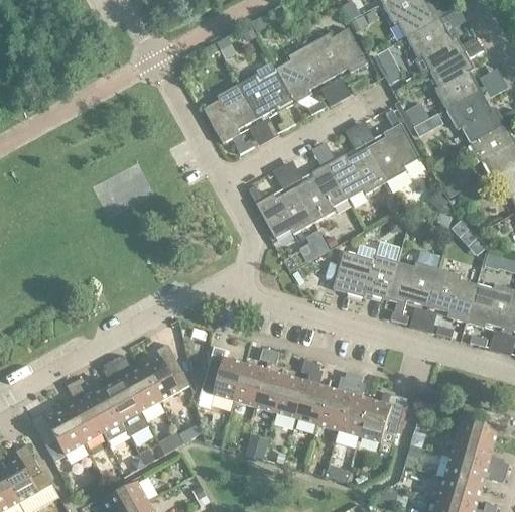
[(350,0),(342,5),(350,19),(360,13),(353,0),(350,0)]
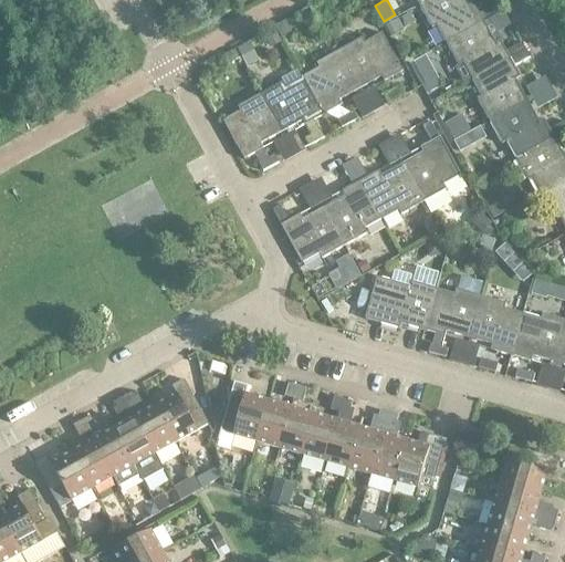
[(468,2),(467,0),(422,0),(418,2),(431,25),(436,23),(445,40),(483,19),(499,10),(494,2),(479,11),(473,0),(468,2)]
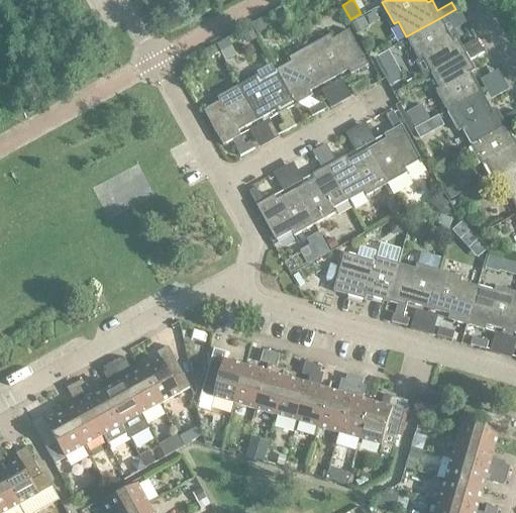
[(374,8),(366,12),(370,21),(379,16),(374,8)]
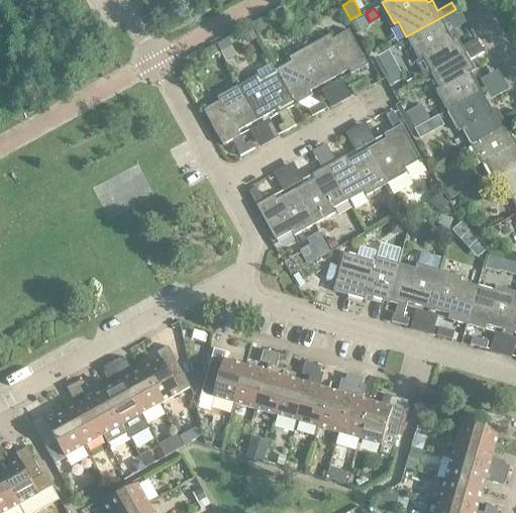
[(364,13),(351,20),(356,30),(369,23),(364,13)]
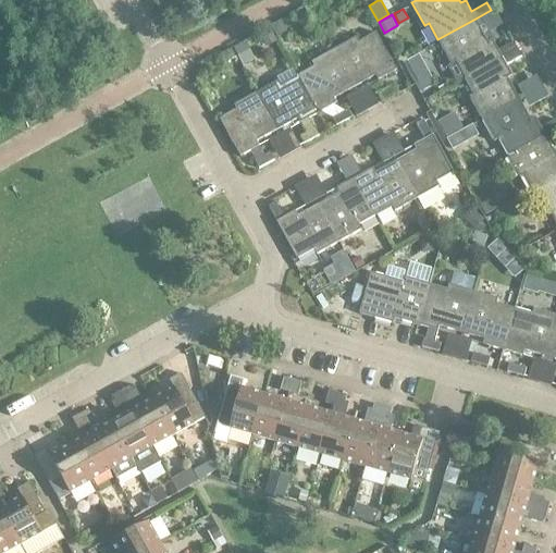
[(486,39),(476,19),(437,39),(451,61),(455,59),(464,75),(517,46),(513,39),(497,47),(492,36),(486,39)]
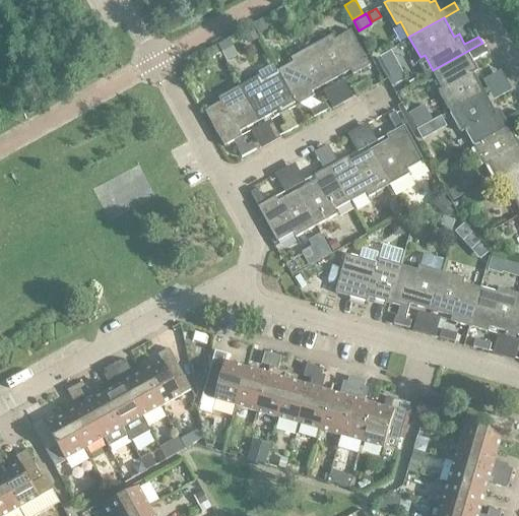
[(252,24),(241,30),(247,41),(257,35),(252,24)]
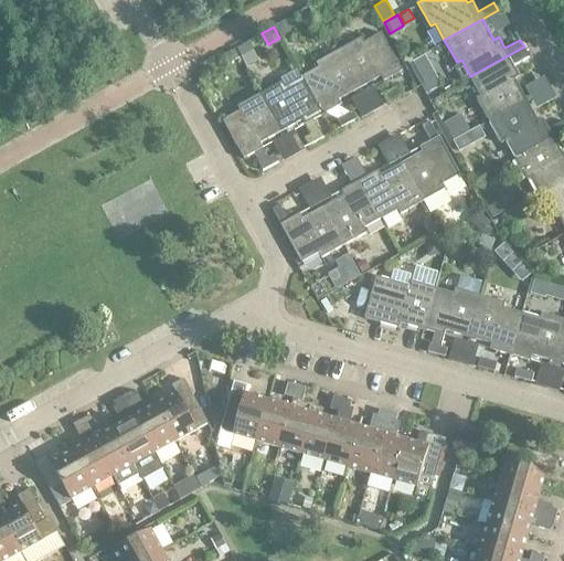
[(361,35),(338,48),(359,85),(380,74),(383,78),(402,67),(381,30),(363,40),(361,35)]
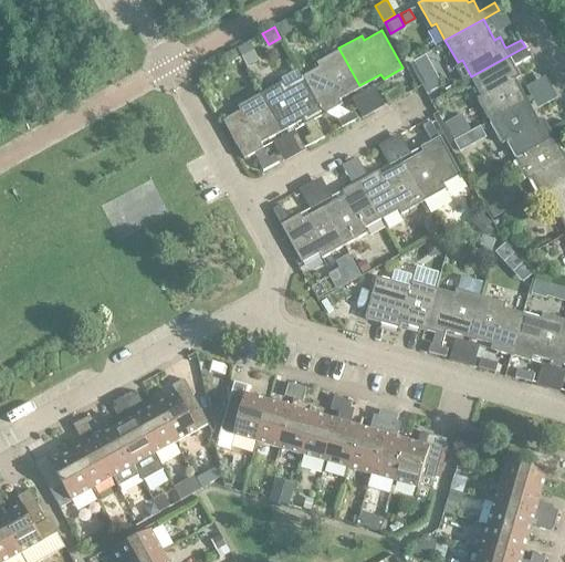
[(248,39),(237,45),(244,62),(257,55),(248,39)]
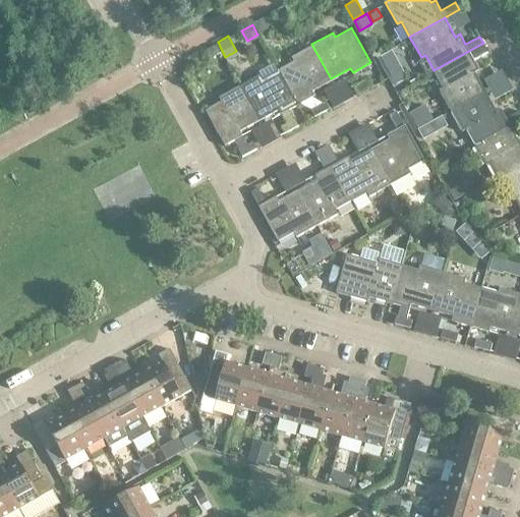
[(216,43),(209,46),(214,54),(220,51),(216,43)]
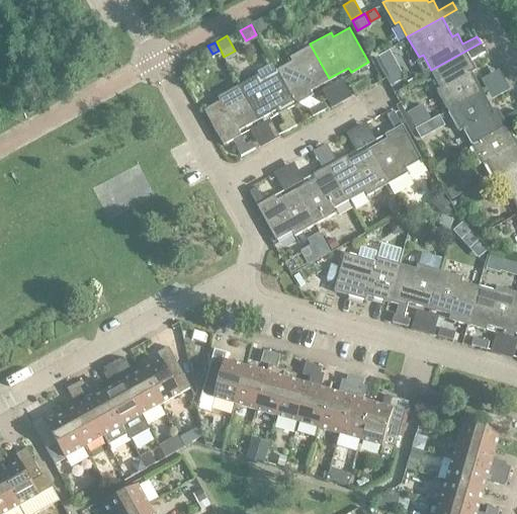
[(485,50),(481,43),(431,70),(440,85),(436,88),(447,108),(482,89),(471,70),(476,68),(470,58),(485,50)]
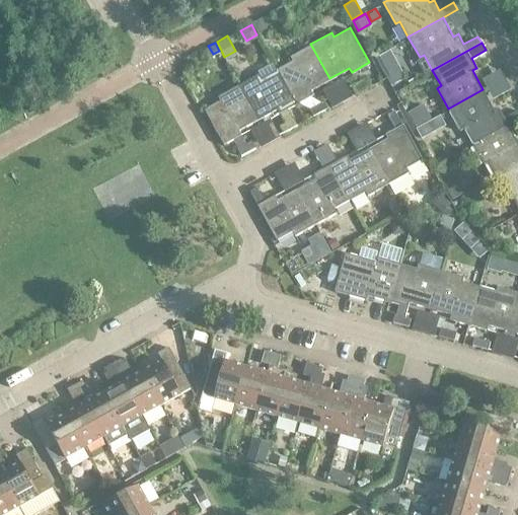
[(329,78),(310,44),(290,55),(292,60),(277,68),(296,102),(313,93),(310,89),(329,78)]
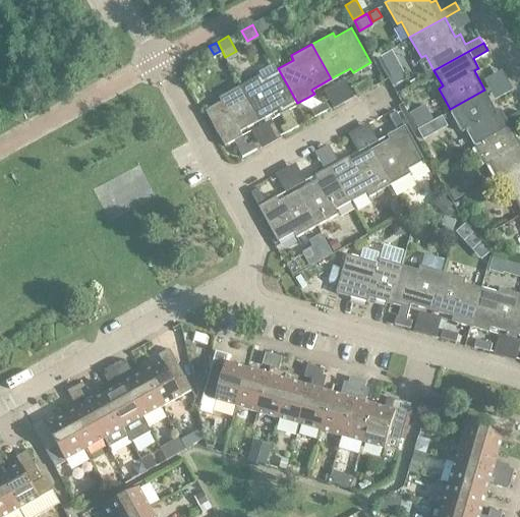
[(390,48),(378,55),(386,70),(398,63),(390,48)]
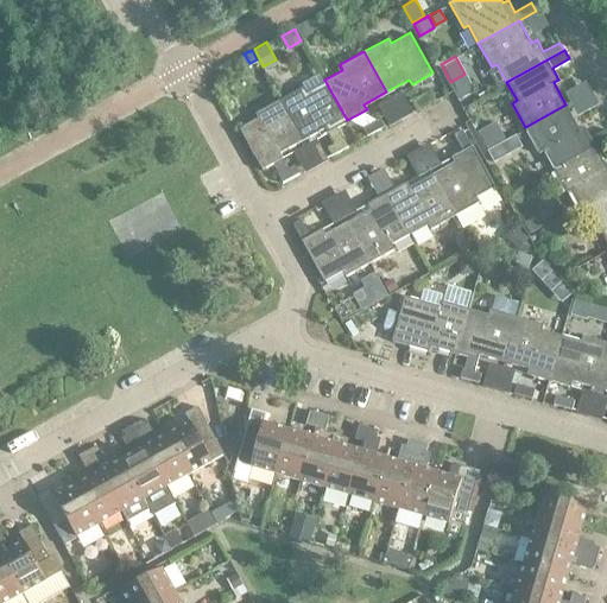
[(347,120),(324,80),(307,89),(303,84),(279,97),(302,139),(324,126),(333,143),(327,146),(332,153),(348,145),(337,126),(347,120)]
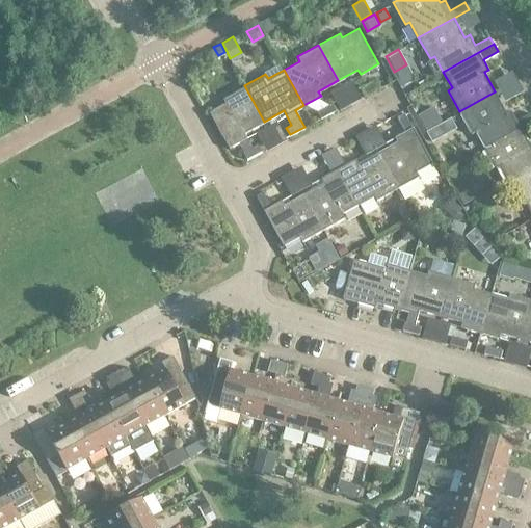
[(374,78),(360,86),(364,94),(378,85),(374,78)]
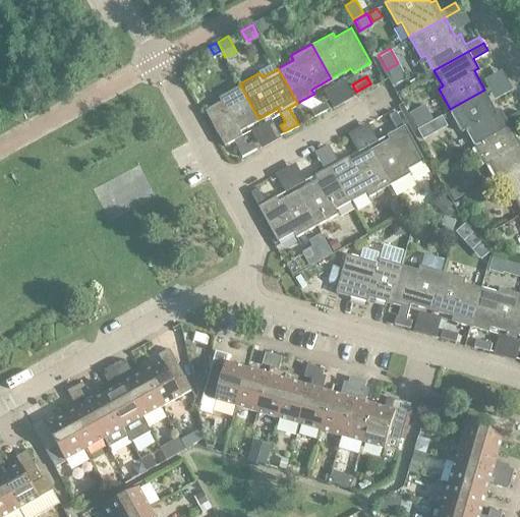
[(258,119),(239,83),(218,96),(221,100),(205,109),(224,144),(234,138),(239,148),(238,148),(241,155),(255,147),(252,140),(246,144),(239,129),(258,119)]
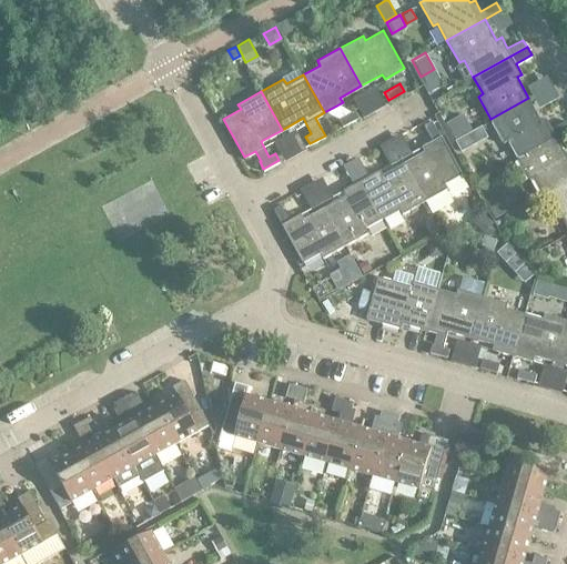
[(540,119),(528,98),(490,119),(503,142),(508,139),(517,155),(556,136),(566,128),(566,119),(552,128),(545,117),(540,119)]
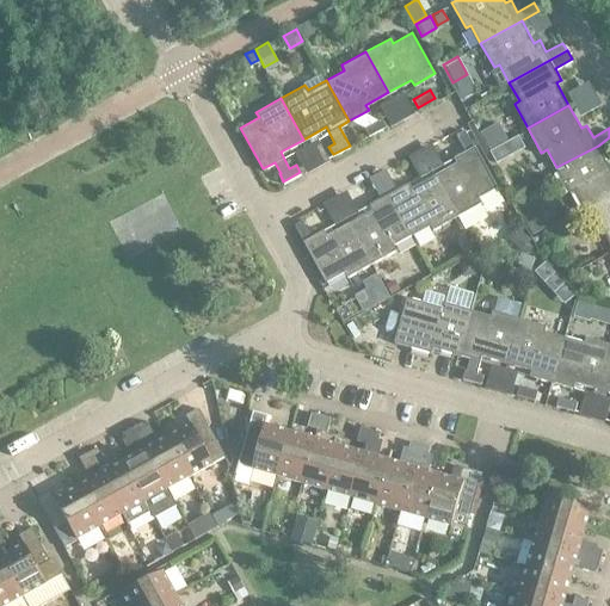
[(364,127),(369,135),(386,125),(381,117),(364,127)]
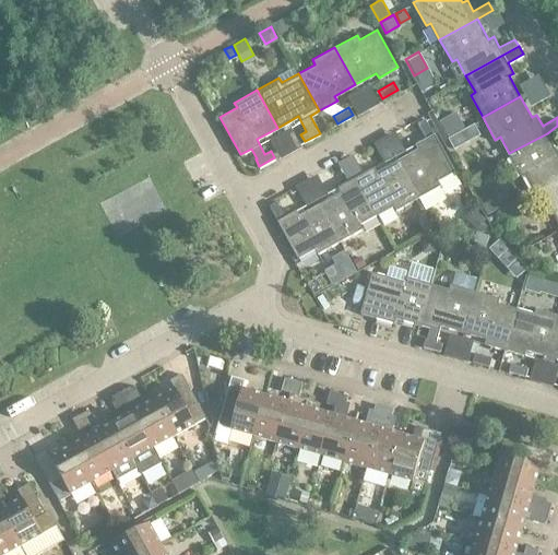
[(453,113),(438,121),(447,136),(462,127),(453,113)]
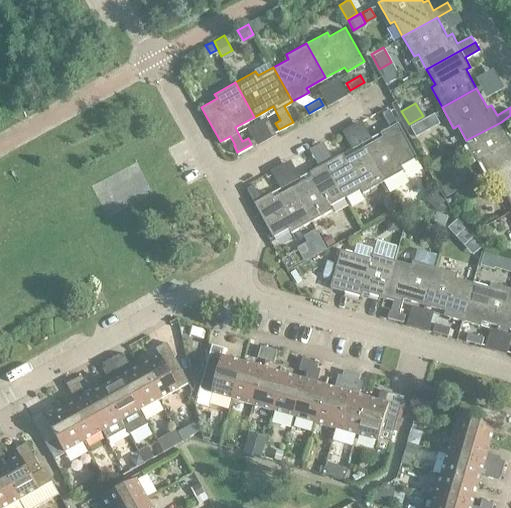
[(382,135),(363,145),(382,180),(403,169),(400,164),(416,156),(397,121),(389,108),(382,111),(390,125),(380,131),(382,135)]
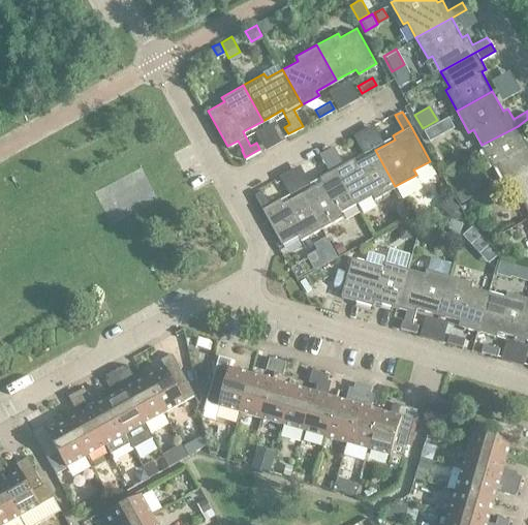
[(428,141),(453,126),(446,116),(423,130),(428,141)]
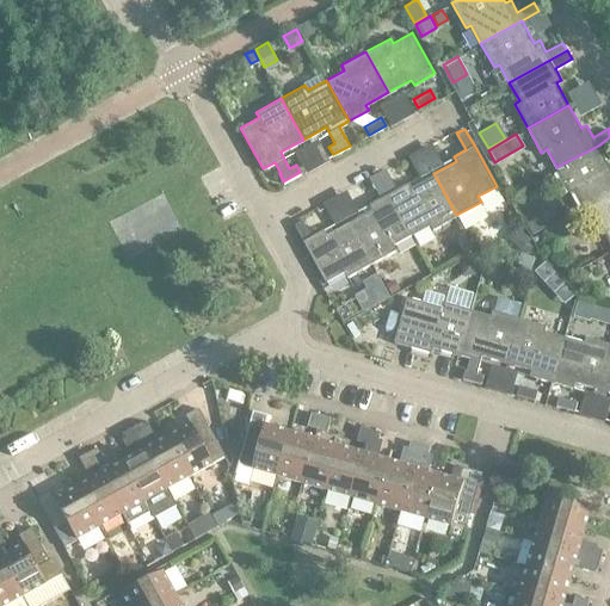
[(609,167),(598,146),(556,167),(570,192),(575,190),(585,208),(609,193),(609,167)]
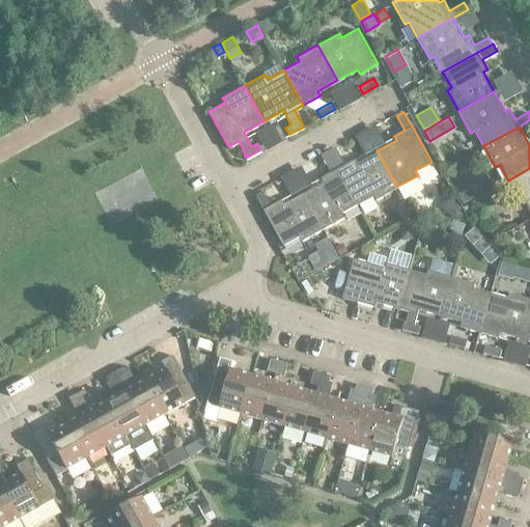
[(344,163),(334,145),(328,149),(357,203),(372,194),(375,198),(396,187),(377,150),(357,162),(355,158),(344,163)]
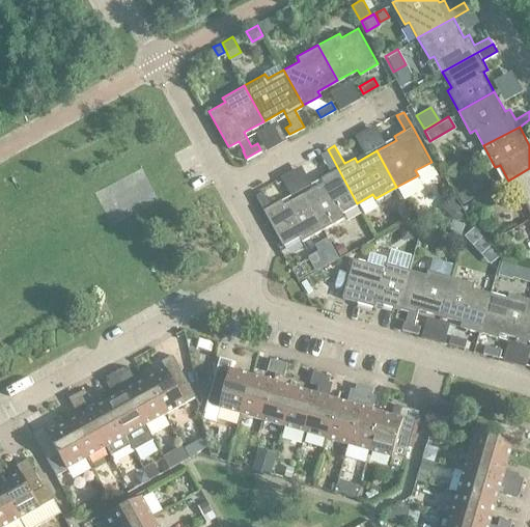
[(357,203),(328,149),(321,153),(330,171),(319,176),(323,181),(303,192),(323,227),(343,216),(341,212),(357,203)]
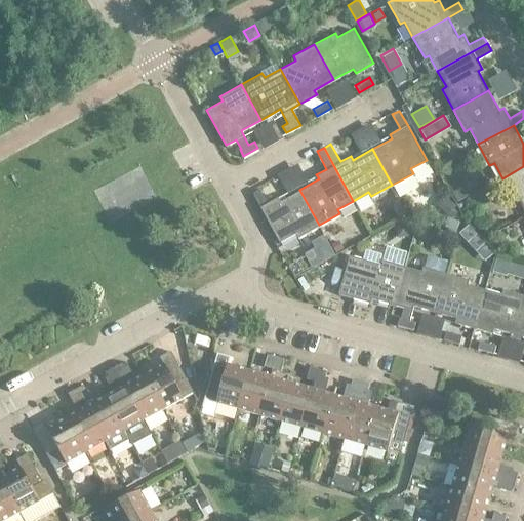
[(523,166),(502,178),(514,199),(519,197),(523,206),(523,166)]
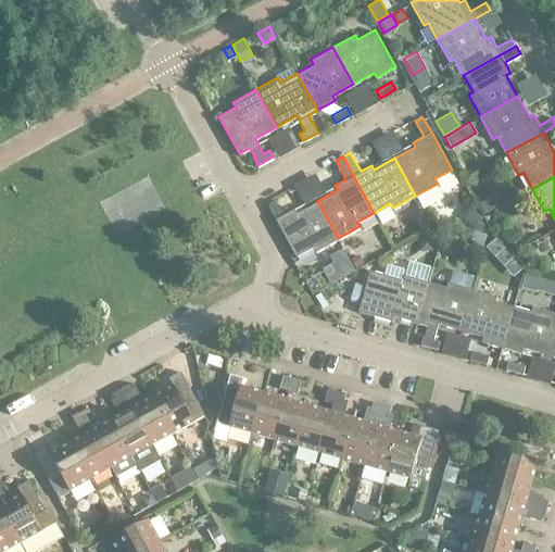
[(487,197),(478,202),(483,212),(496,204),(493,199),(487,197)]
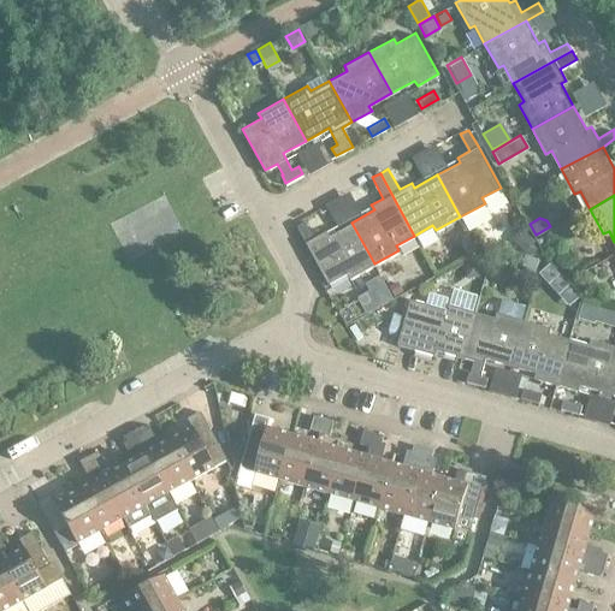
[(349,278),(374,264),(352,223),(329,235),(326,230),(314,237),(305,220),(296,225),(306,242),(305,242),(327,283),(347,273),(349,278)]
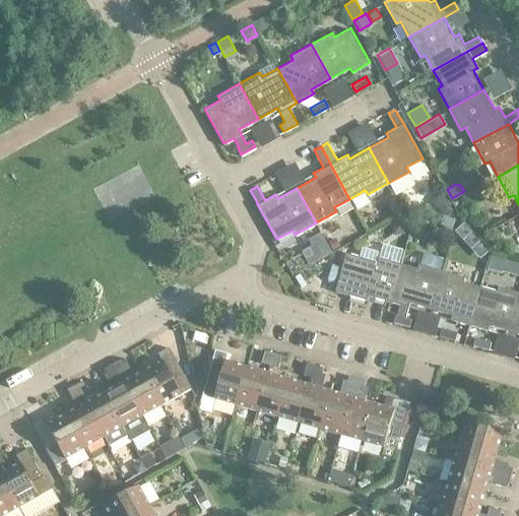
[(443,213),(441,222),(445,223),(444,227),(452,229),(455,217),(443,213)]
